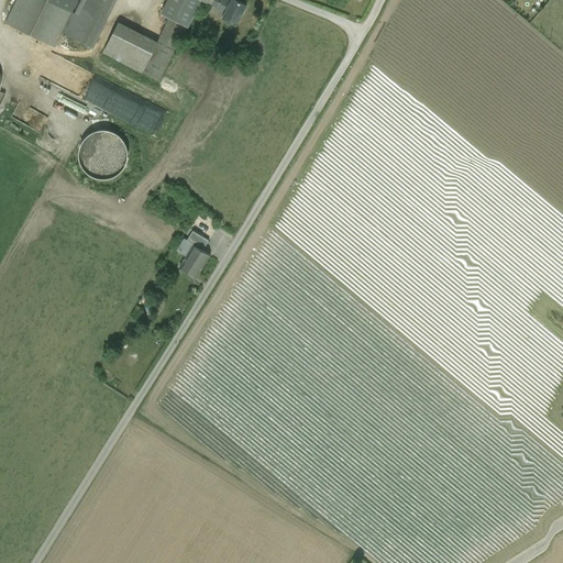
[(77,0),(17,0),(6,22),(54,46),(72,11),(77,0)]
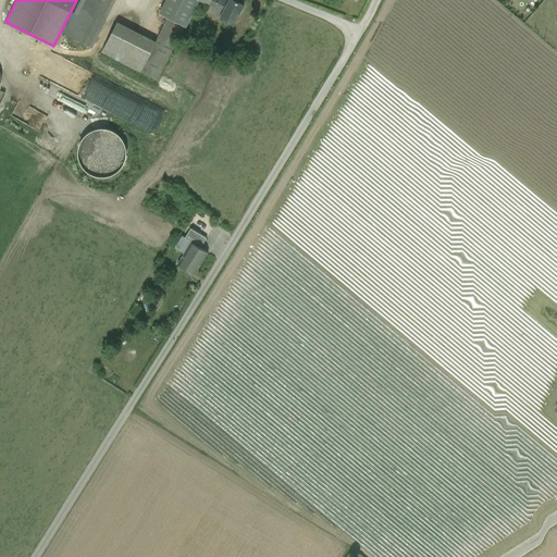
[(113,0),(79,0),(74,12),(71,11),(61,32),(90,47),(113,0)]
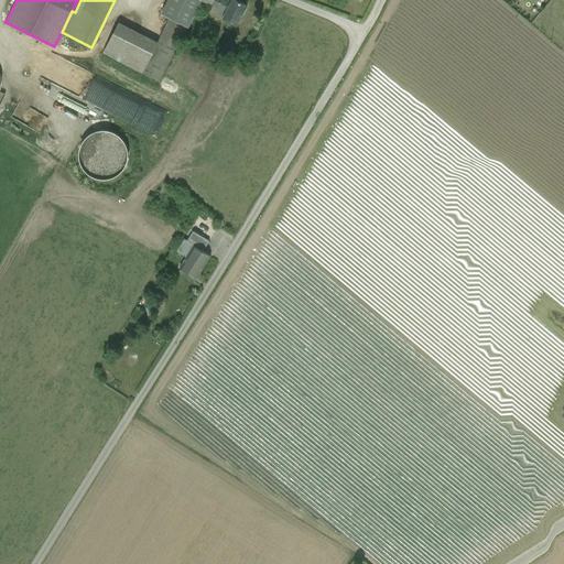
[(181,0),(173,14),(183,20),(194,0),(202,0),(210,4),(213,0),(181,0)]
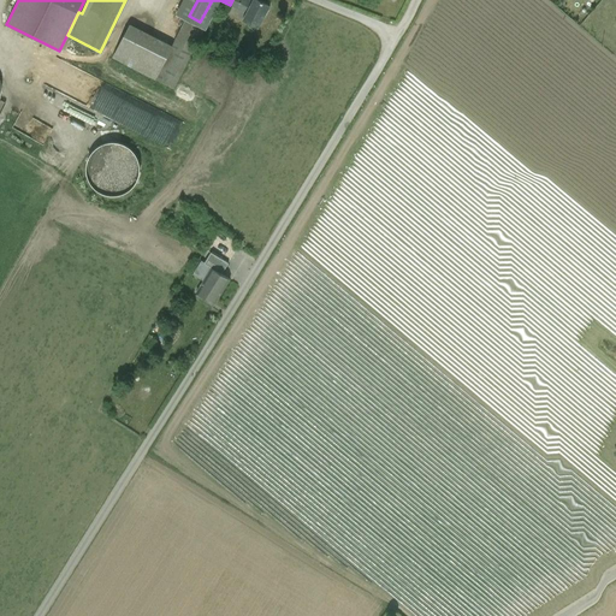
[(249,3),(243,0),(232,0),(231,5),(244,12),(249,3)]
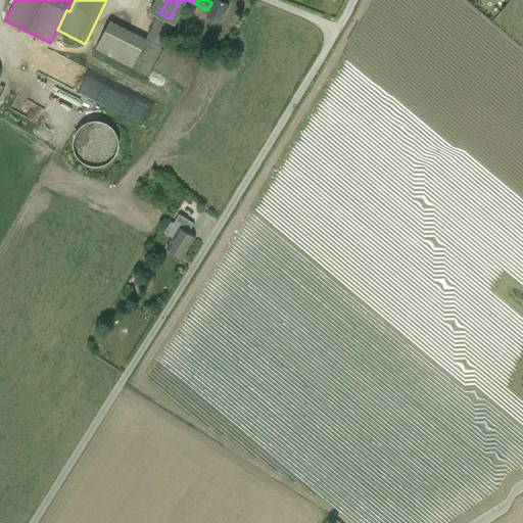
[(228,4),(220,0),(212,0),(211,2),(207,10),(205,15),(219,21),(228,4)]
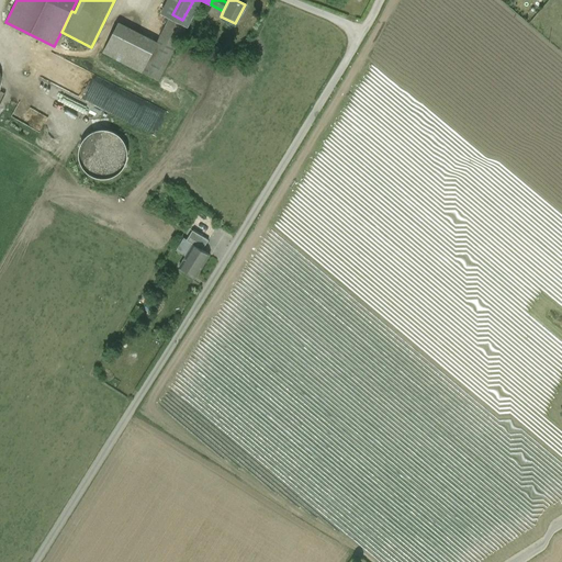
[(157,42),(142,72),(158,80),(186,25),(169,18),(157,42)]
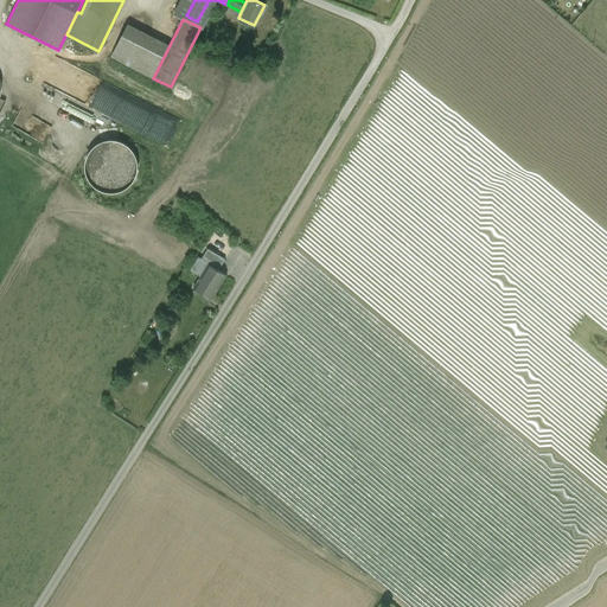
[(170,45),(127,24),(110,57),(153,78),(170,45)]
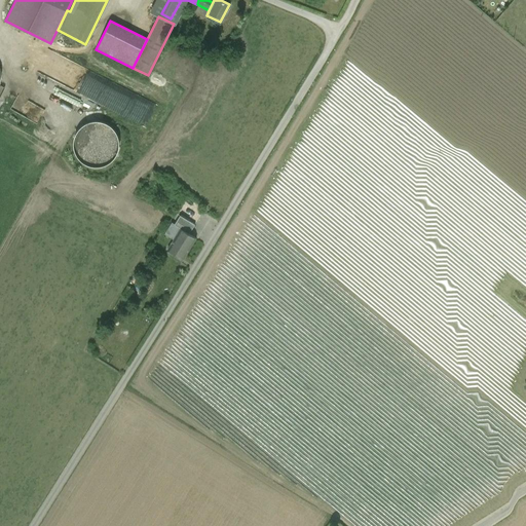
[(85,44),(58,30),(51,42),(90,61),(96,49),(85,44)]
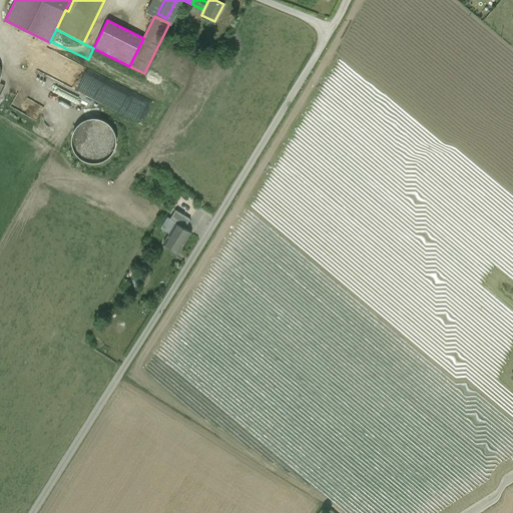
[(100,104),(140,121),(142,116),(132,112),(137,102),(106,89),(100,104)]
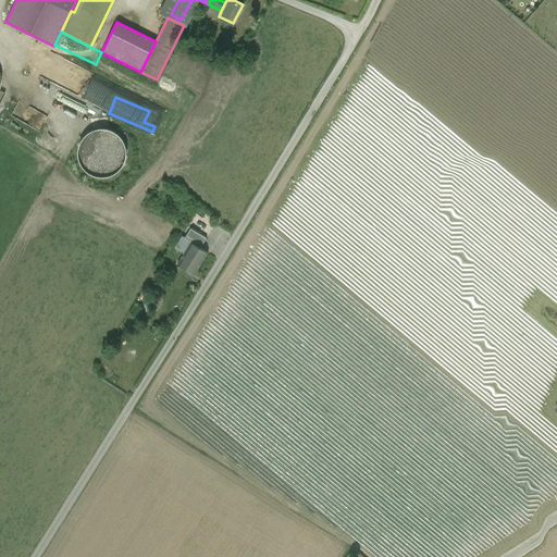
[(89,127),(84,171),(124,176),(130,133),(89,127)]
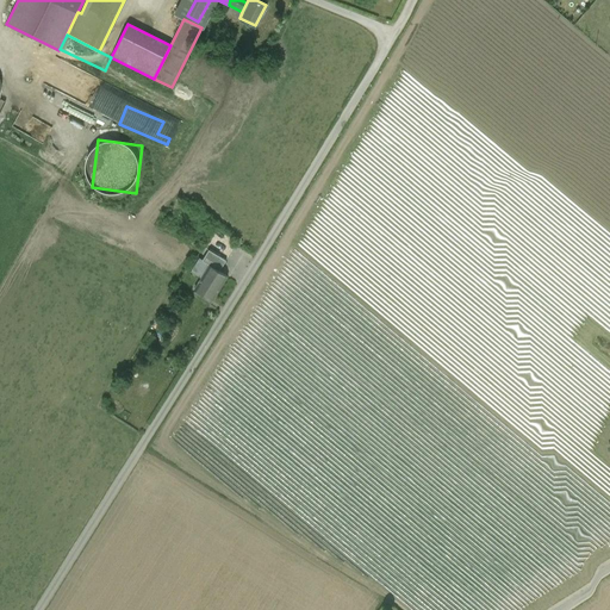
[(226,261),(209,250),(203,261),(210,266),(219,272),(226,261)]
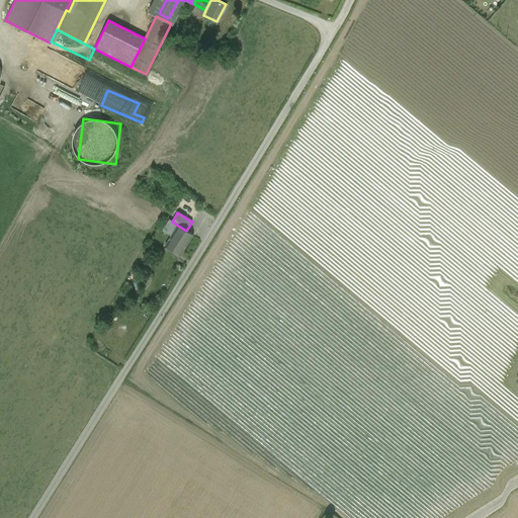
[(186,231),(178,226),(165,246),(180,256),(193,235),(186,231)]
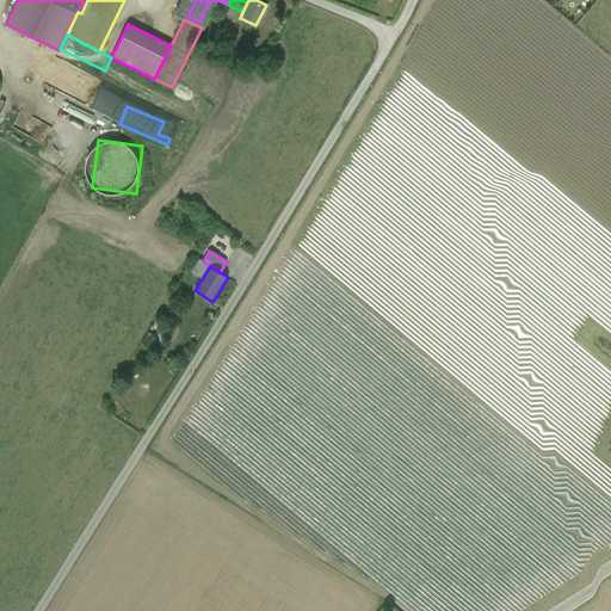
All buildings are outlined.
